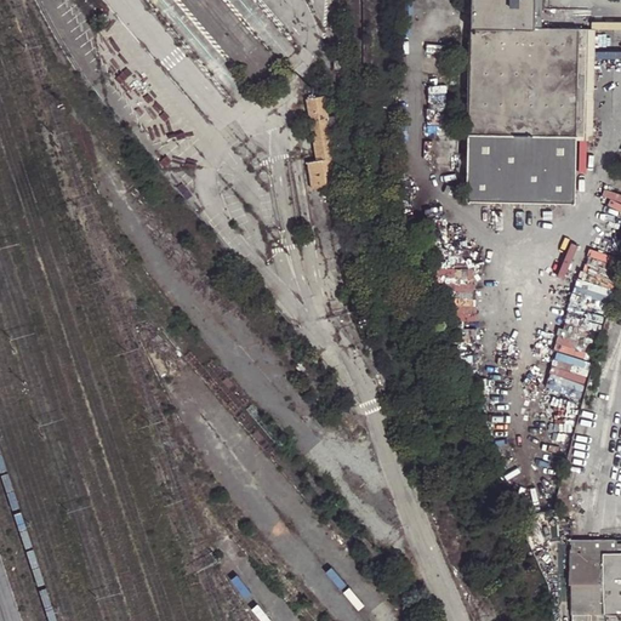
[(535,0),(471,0),(468,129),(574,131),(576,26),(535,24),(535,0)]
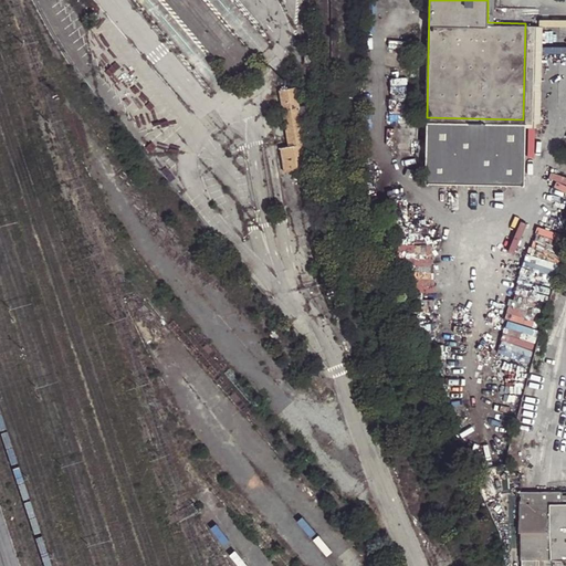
[(523,119),(427,117),(427,119),(458,121),(525,122),(527,23),(525,23),(523,119)]
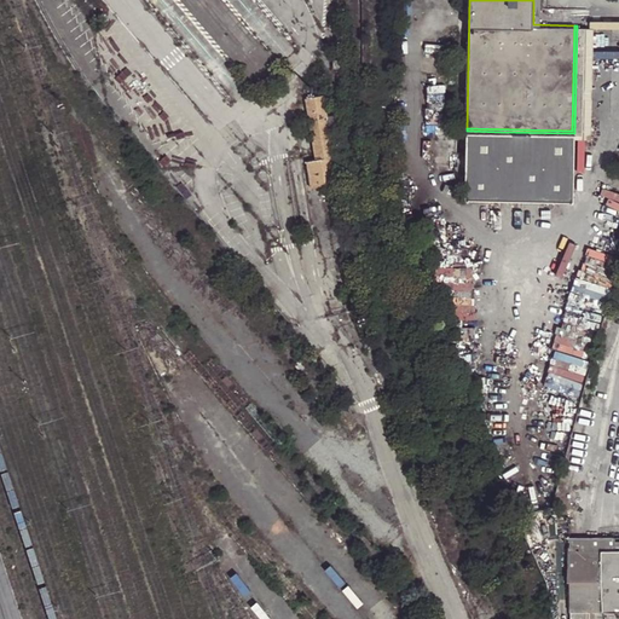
[(594,27),(577,25),(574,133),(593,134),(594,27)]
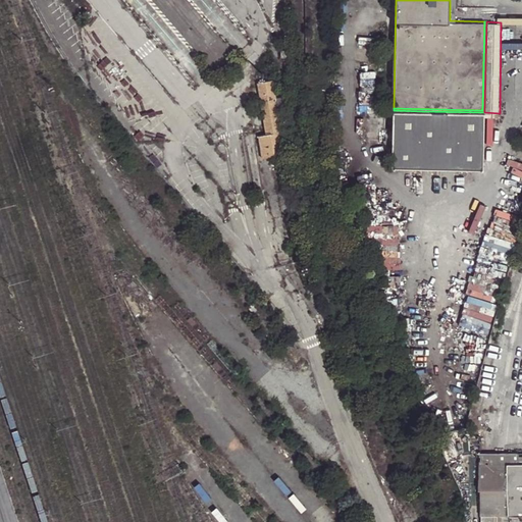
[(284,155),(272,81),(258,83),(266,135),(259,136),(263,158),(284,155)]
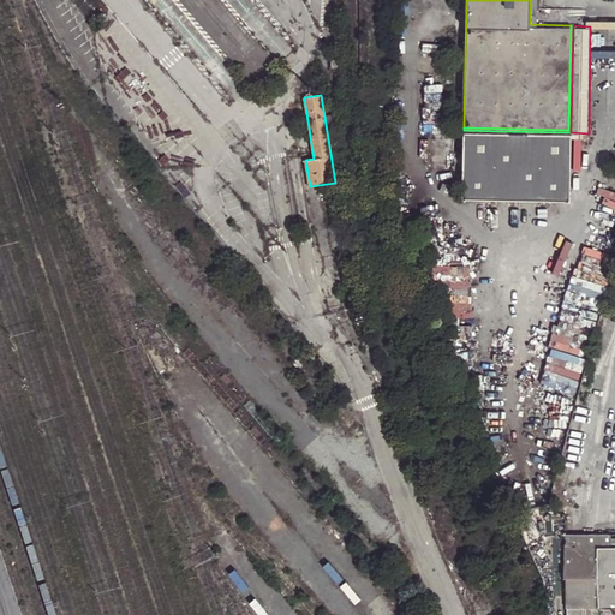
[(497,131),(464,130),(463,130),(461,197),(569,199),(571,132),(497,131)]
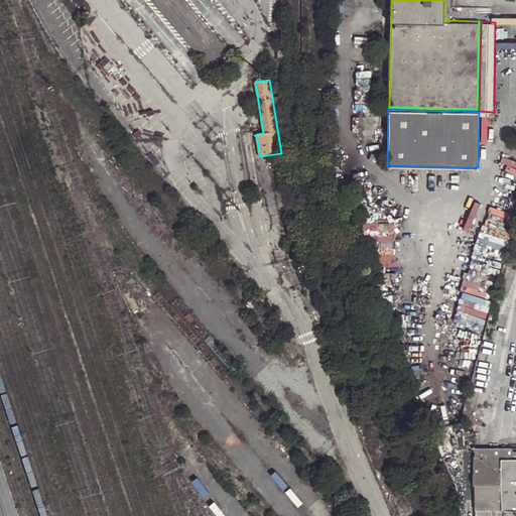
[(286,182),(283,165),(271,167),(274,183),(286,182)]
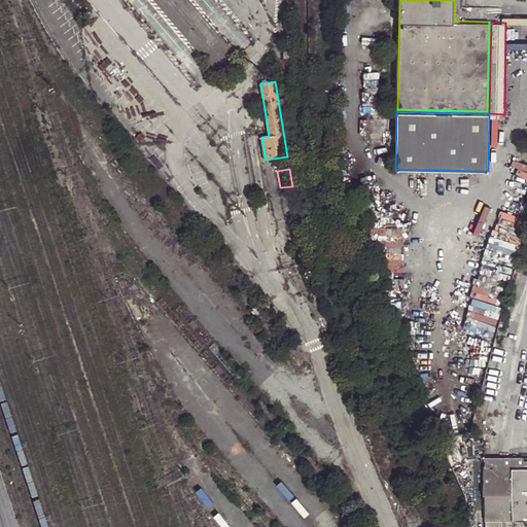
[(526,457),(484,458),(485,494),(487,494),(488,521),(503,520),(526,519),(526,457)]
